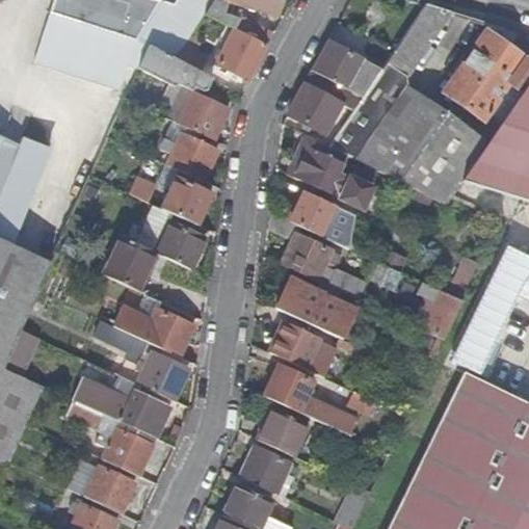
[(135,38),(150,44),(174,3),(164,0),(53,0),(36,57),(120,84),(135,38)]
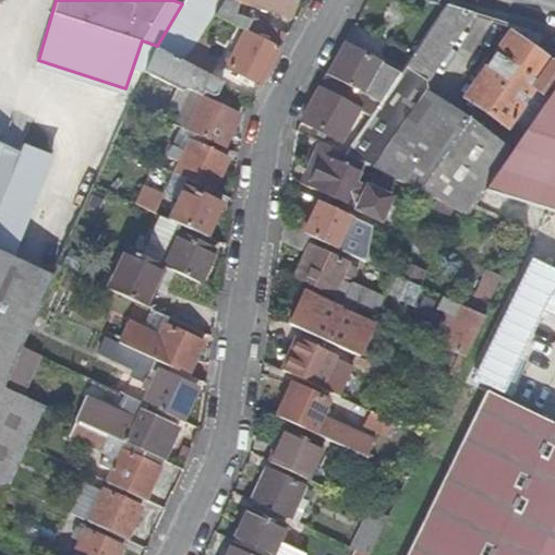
[(186,61),(200,40),(216,14),(224,0),(184,0),(182,3),(157,46),(186,61)]
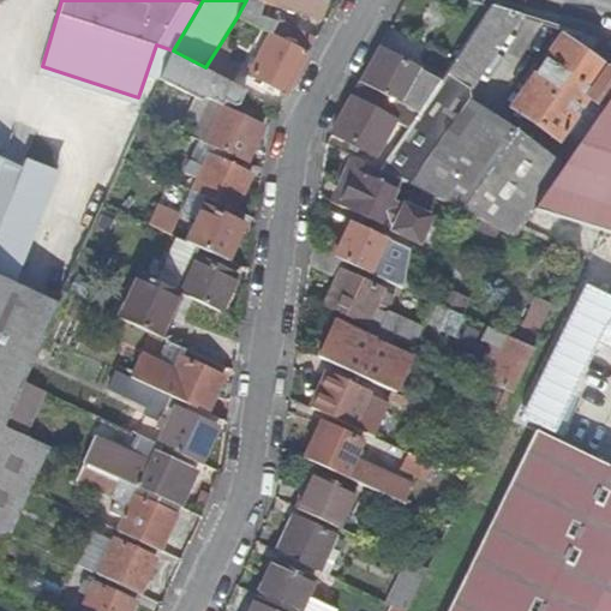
[(246,0),(238,16),(256,24),(258,15),(263,1),(321,18),(325,0),(246,0)]
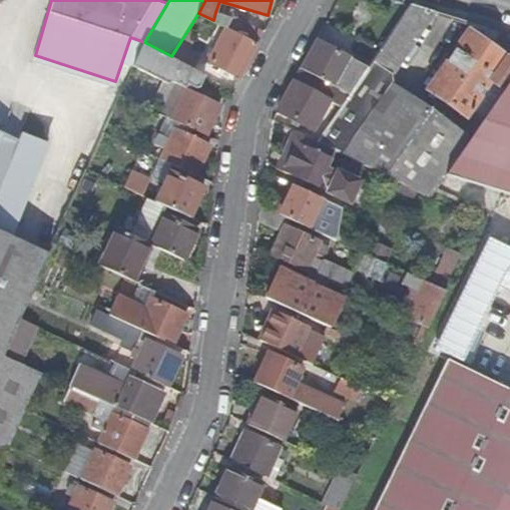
[(425,34),(438,12),(411,3),(380,49),(370,65),(350,93),(342,105),(318,140),(334,148),(429,196),(445,174),(471,136),(394,84),(392,72),(419,30),(425,34)]
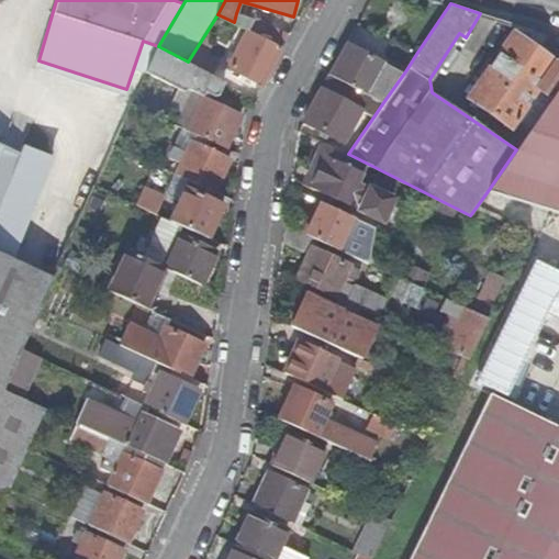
[(234,22),(249,30),(255,21),(236,13),(234,22)]
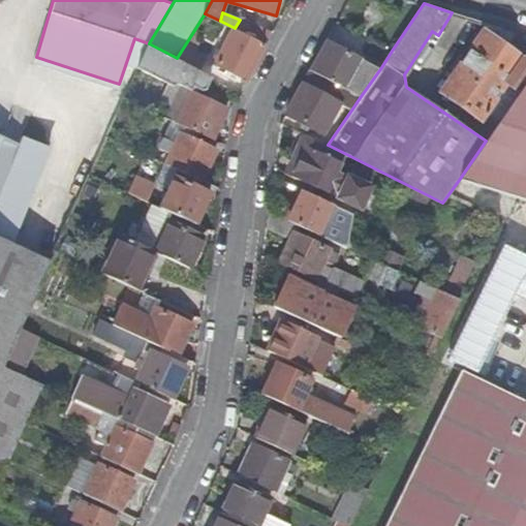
[(240,20),(235,28),(247,34),(252,25),(240,20)]
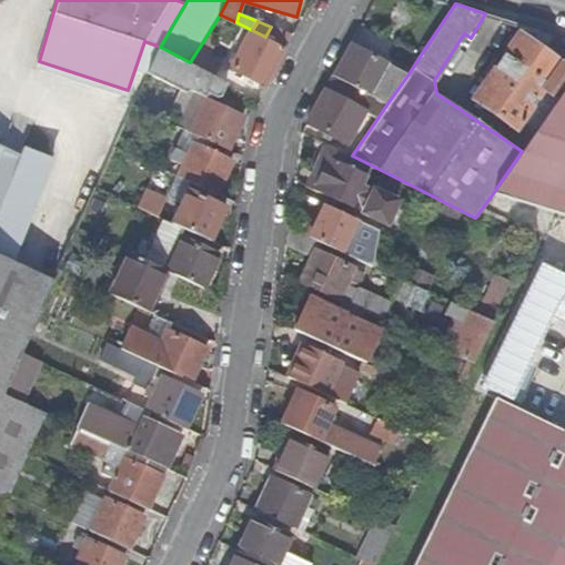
[(265,37),(286,47),(292,36),(271,27),(265,37)]
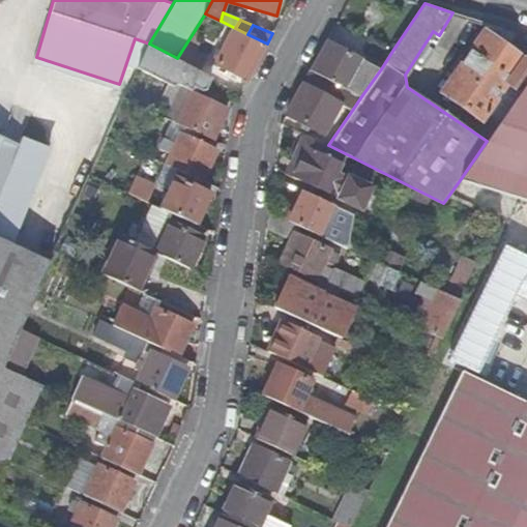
[(217,62),(249,78),(267,44),(247,34),(235,28),(217,62)]
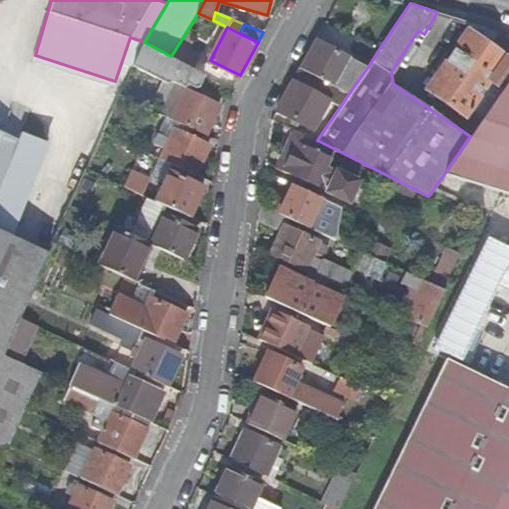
[(503,87),(508,79),(508,58),(490,45),(469,31),(453,54),(449,51),(439,65),(443,68),(429,89),(466,114),(491,78),(503,87)]
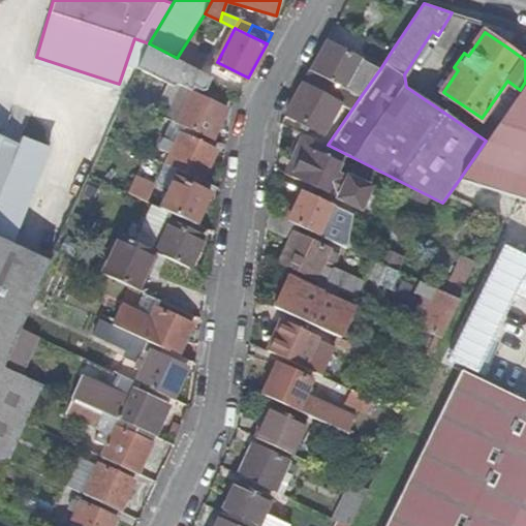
[(177,58),(198,69),(206,57),(193,51),(197,41),(189,38),(177,58)]
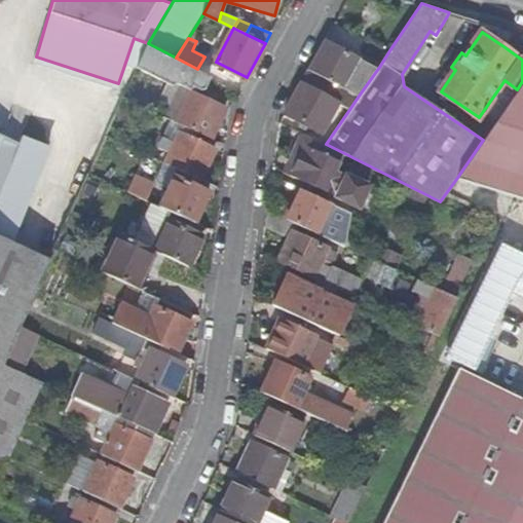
[(362,58),(326,39),(309,69),(345,88),(362,58)]
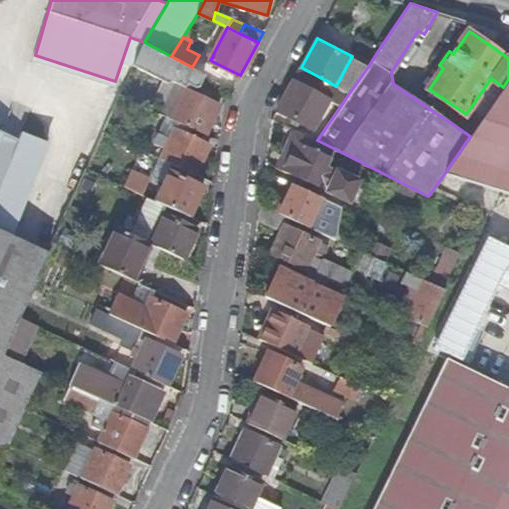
[(199,84),(204,73),(192,67),(171,56),(144,42),(134,64),(165,78),(168,80),(172,79),(185,85),(186,81),(196,86),(199,84)]
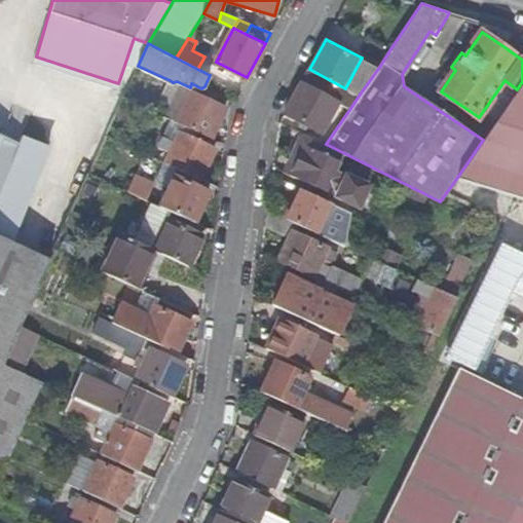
[(359,96),(379,67),(362,58),(345,88),(359,96)]
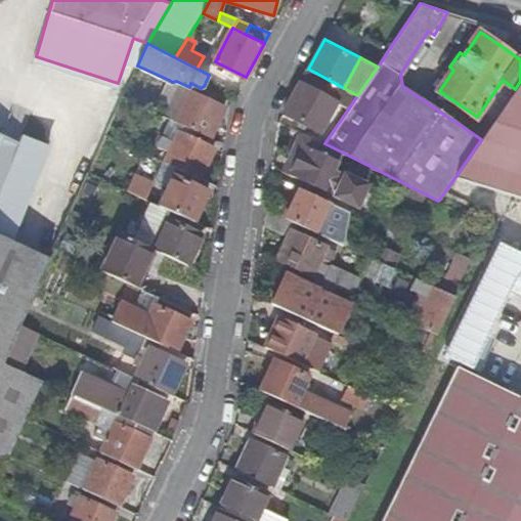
[(349,107),(357,95),(344,88),(308,69),(286,111),(320,130),(337,101),(349,107)]
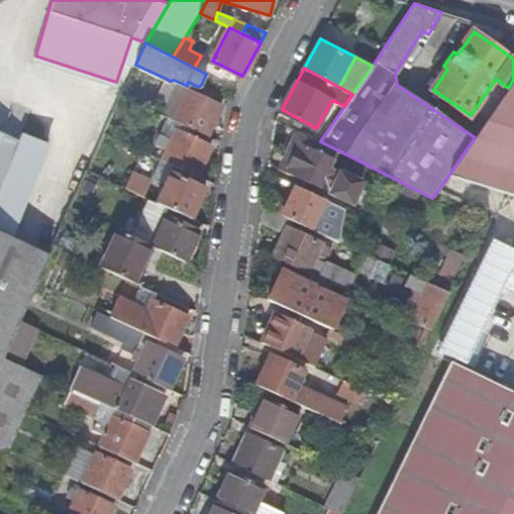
[(174,86),(170,81),(167,79),(158,97),(167,102),(174,86)]
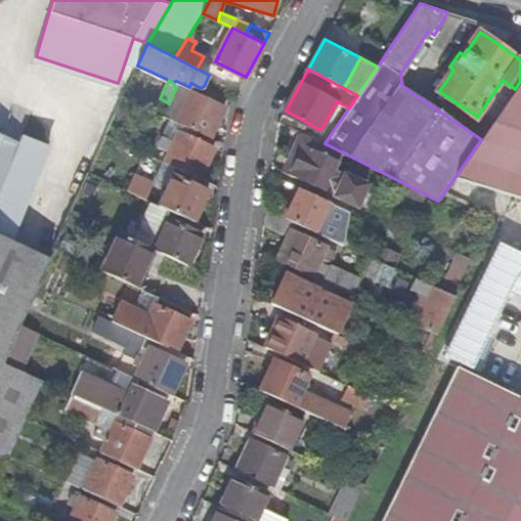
[(520,81),(515,89),(490,125),(481,139),(454,178),(520,197),(520,81)]
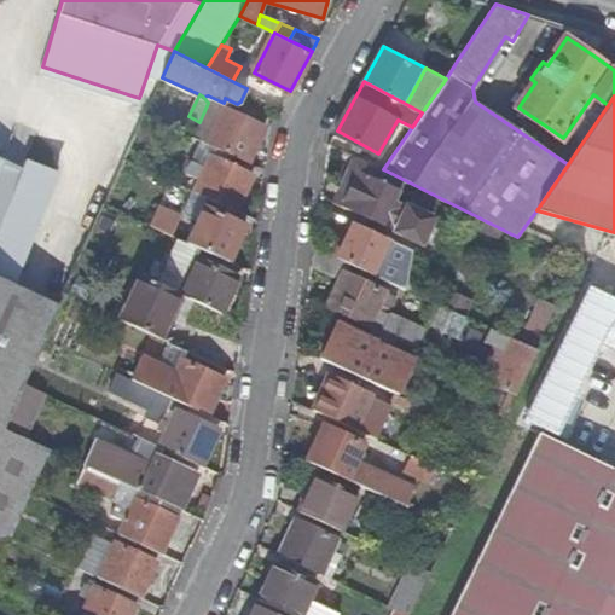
[(208,143),(224,110),(208,103),(199,122),(193,137),(202,140),(208,143)]
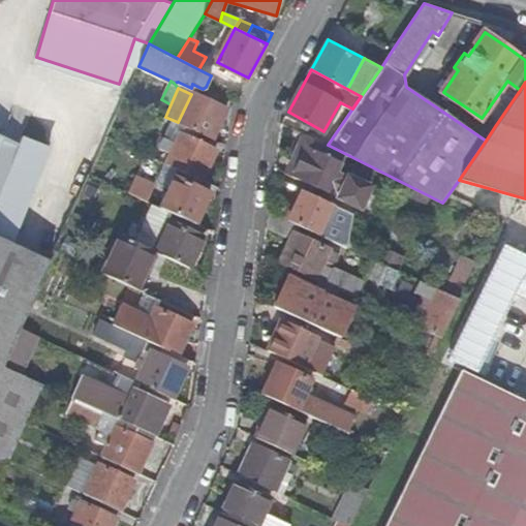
[(204,133),(213,137),(226,107),(192,91),(191,94),(178,122),(204,133)]
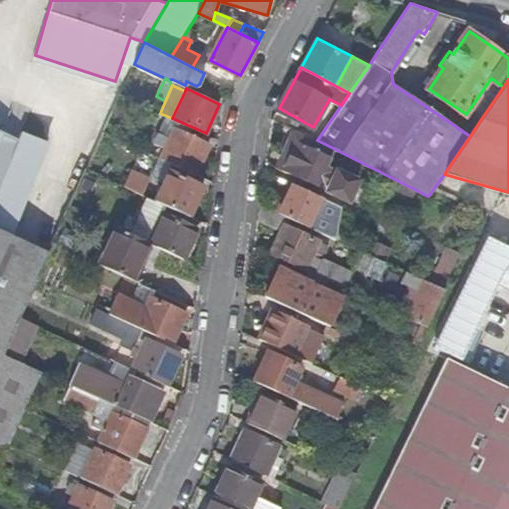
[(194,138),(197,129),(172,118),(167,116),(164,123),(176,129),(194,138)]
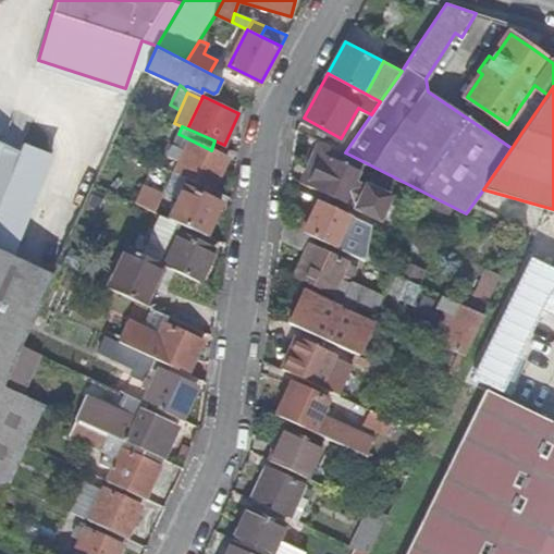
[(182,161),(192,140),(179,134),(169,156),(182,161)]
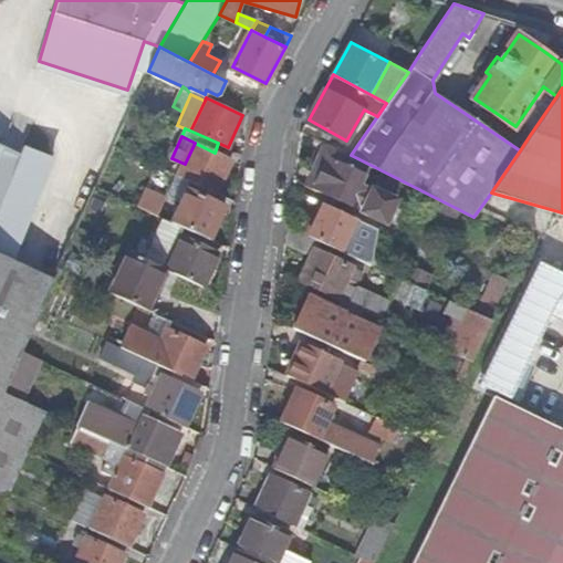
[(0,518),(12,490),(30,449),(47,410),(22,398),(4,391),(23,351),(42,310),(55,280),(11,260),(53,156),(25,145),(23,153),(1,143),(0,143),(0,518)]
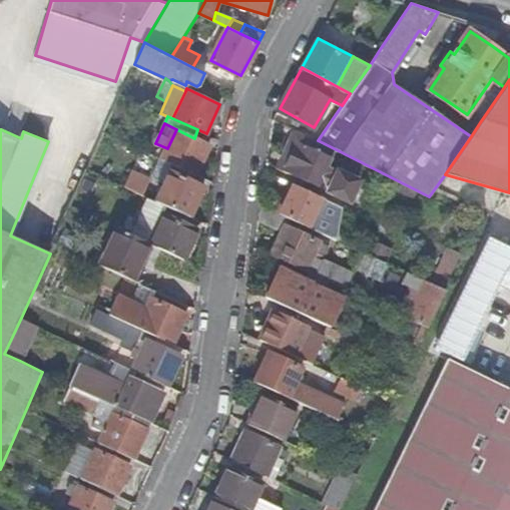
[(162,158),(196,174),(209,145),(194,138),(176,129),(167,148),(162,158)]
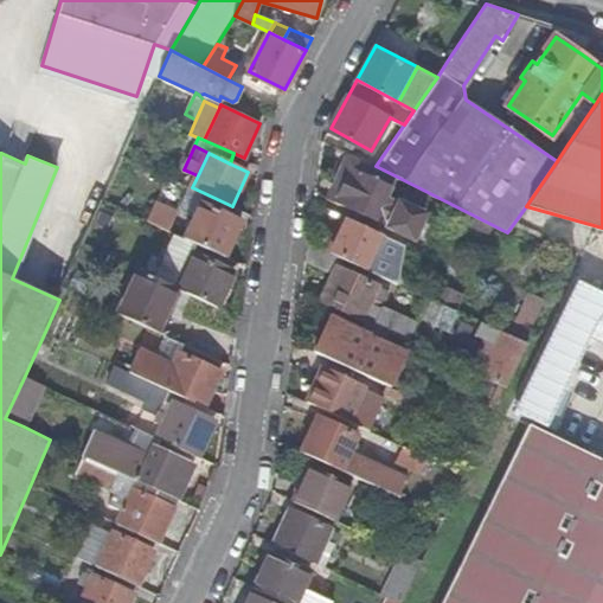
[(386,196),(395,175),(376,166),(348,153),(335,183),(342,186),(335,200),(376,218),(386,196)]
